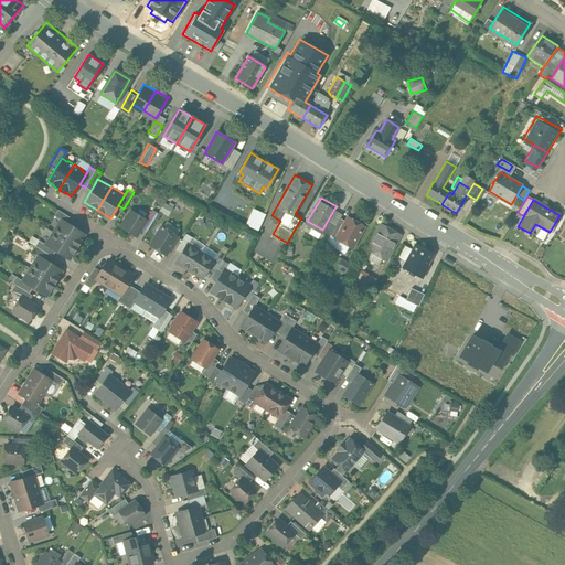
[(131,208),(120,225),(138,235),(142,227),(148,217),(131,208)]
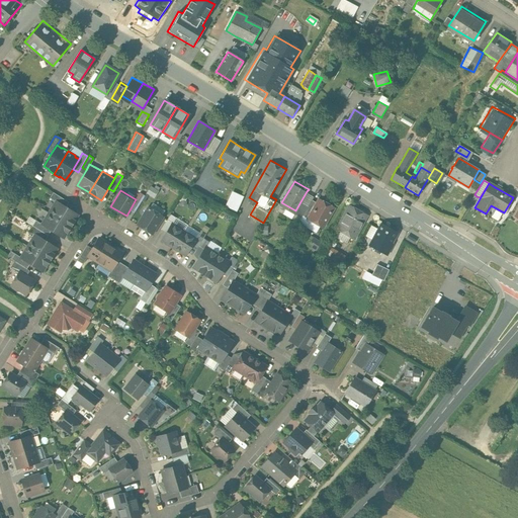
[(225,205),(237,211),(244,196),(232,190),(225,205)]
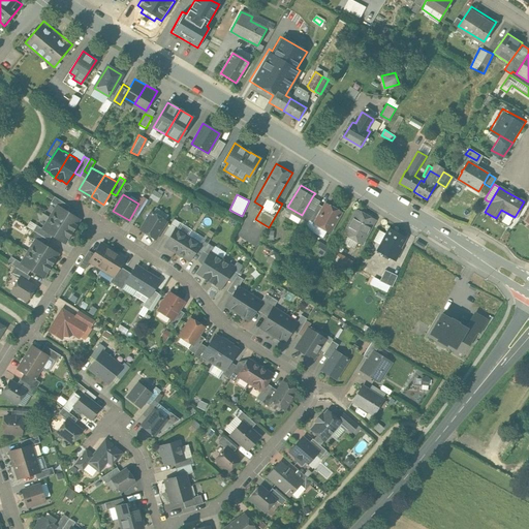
[(54,200),(61,205),(69,209),(72,205),(56,195),(54,200)]
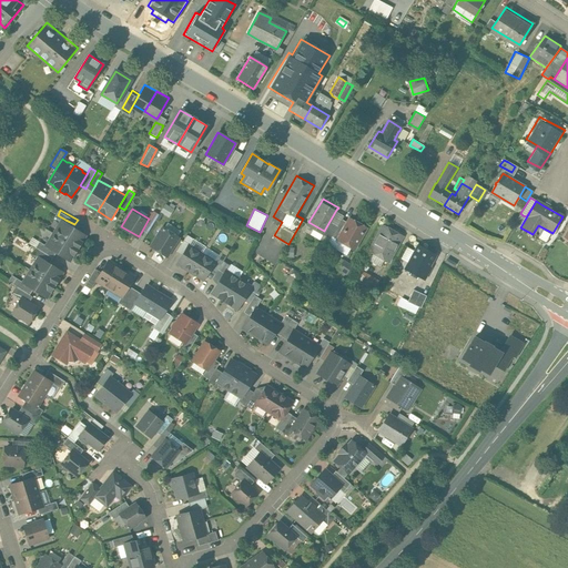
[(154,210),(149,219),(143,229),(150,232),(161,213),(154,210)]
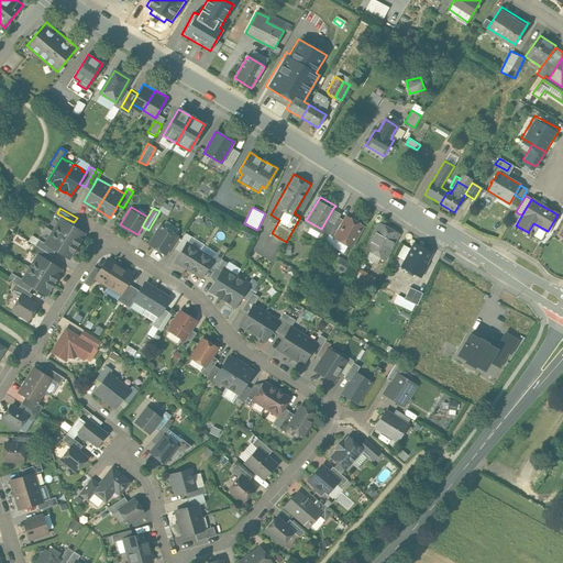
[(333,208),(321,229),(329,233),(331,230),(337,234),(344,220),(339,217),(341,212),(333,208)]
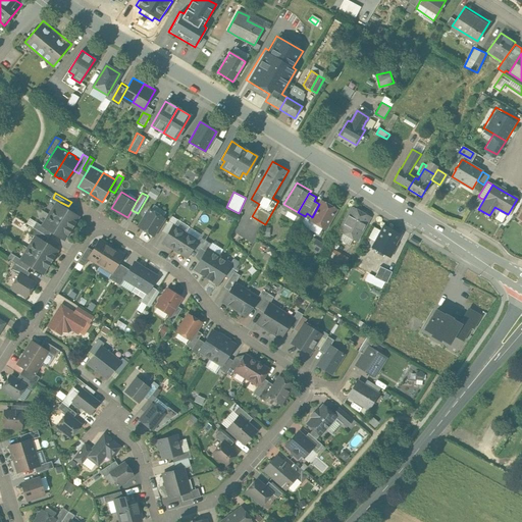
[(312,217),(329,227),(341,207),(323,197),(319,204),(312,217)]
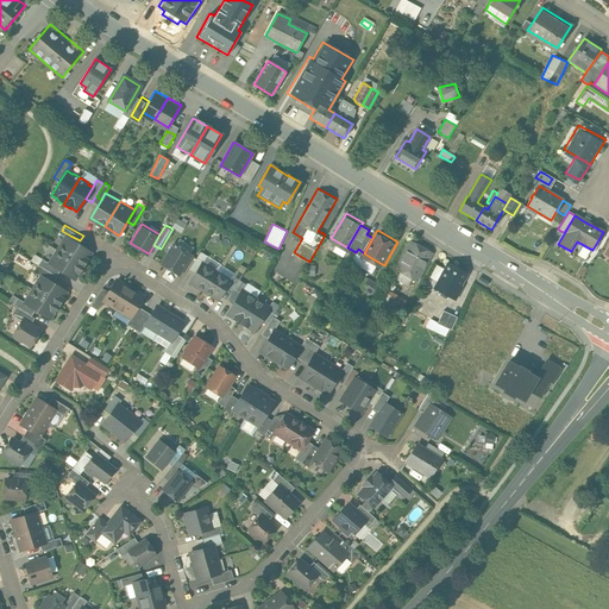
[(564,233),(560,231),(558,230),(550,243),(557,246),(558,244),(564,233)]
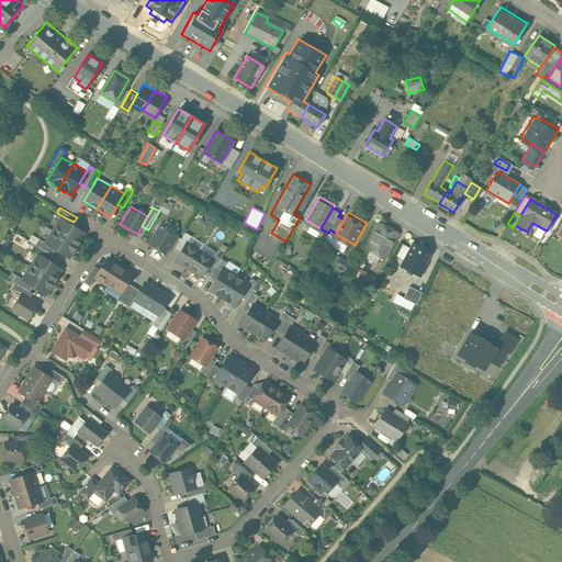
[(65,217),(56,233),(79,246),(88,231),(74,222),(65,217)]
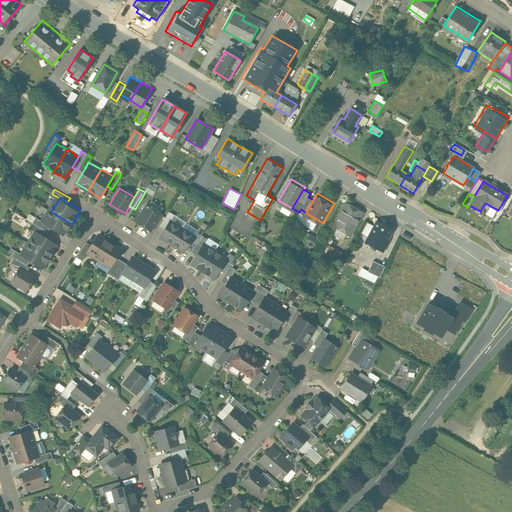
[(350,236),(365,210),(348,200),(333,226),(350,236)]
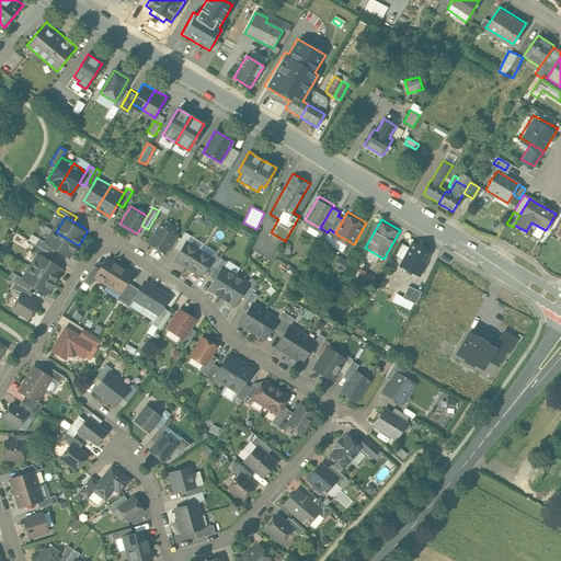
[(159,224),(148,243),(165,253),(176,235),(159,224)]
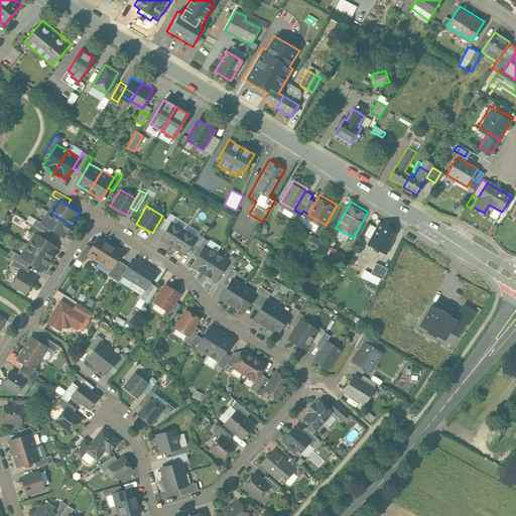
[(66,237),(73,226),(51,214),(44,225),(51,229),(66,237)]
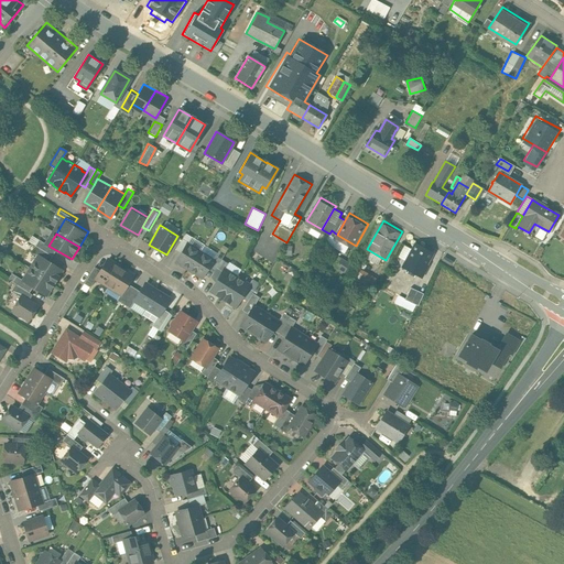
[(403,264),(423,275),(437,251),(418,239),(413,247),(408,256),(403,264)]
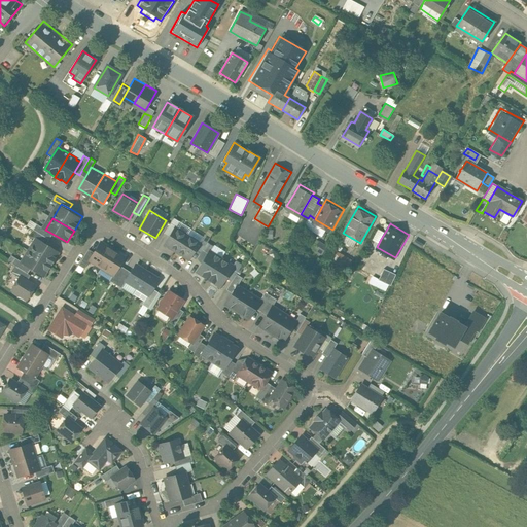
[(32,234),(38,238),(47,243),(53,234),(45,230),(37,224),(32,234)]
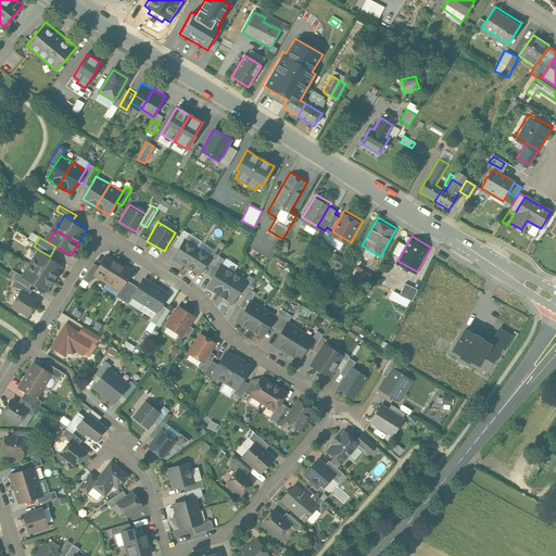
[(173,256),(187,265),(198,245),(184,238),(173,256)]
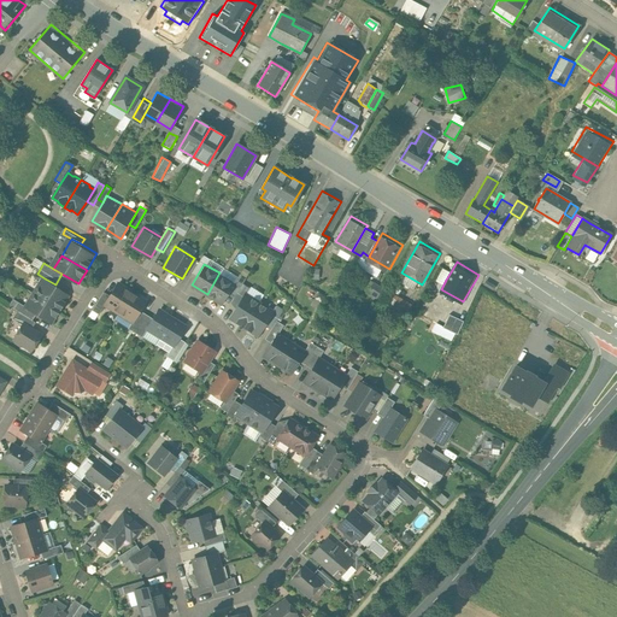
[(446,280),(452,270),(444,265),(438,275),(446,280)]
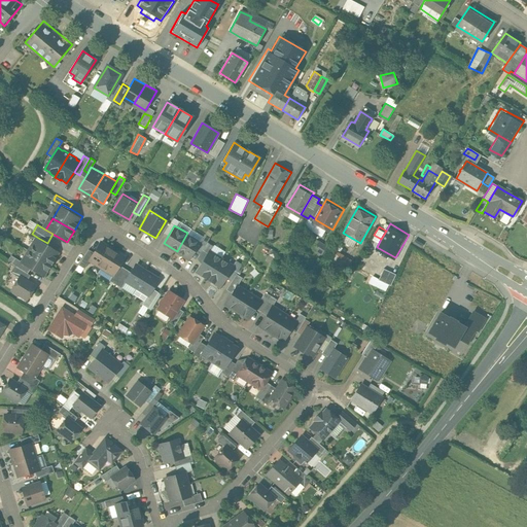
[(201,241),(187,233),(177,251),(190,258),(201,241)]
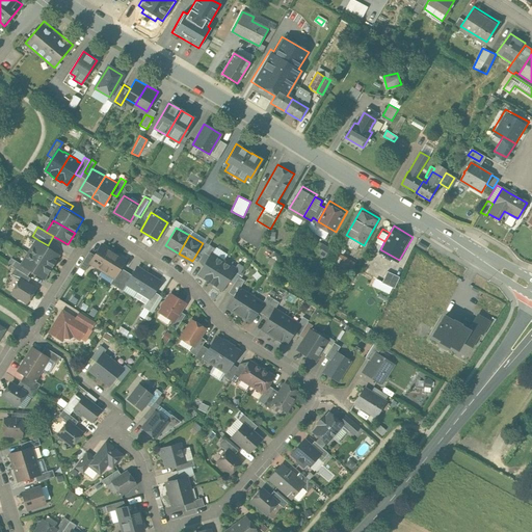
[(206,259),(210,251),(217,239),(214,237),(203,257),(206,259)]
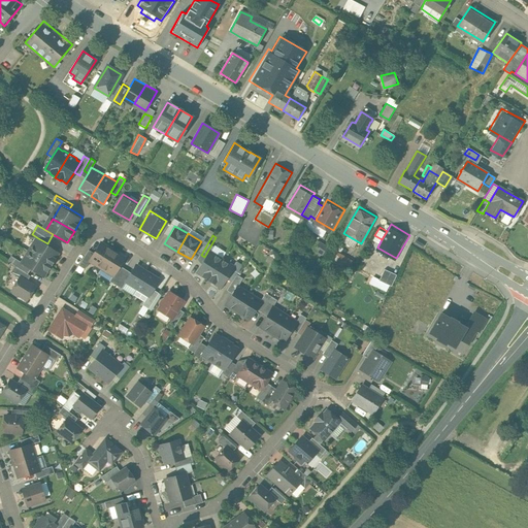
[(38,238),(30,252),(53,265),(61,251),(47,243),(38,238)]
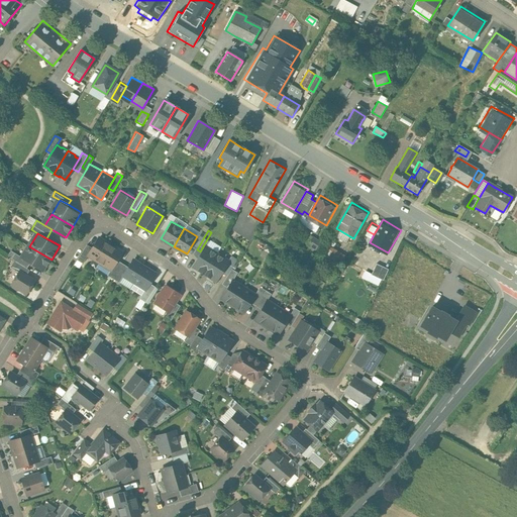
[(88,254),(100,262),(111,241),(100,235),(93,246),(88,254)]
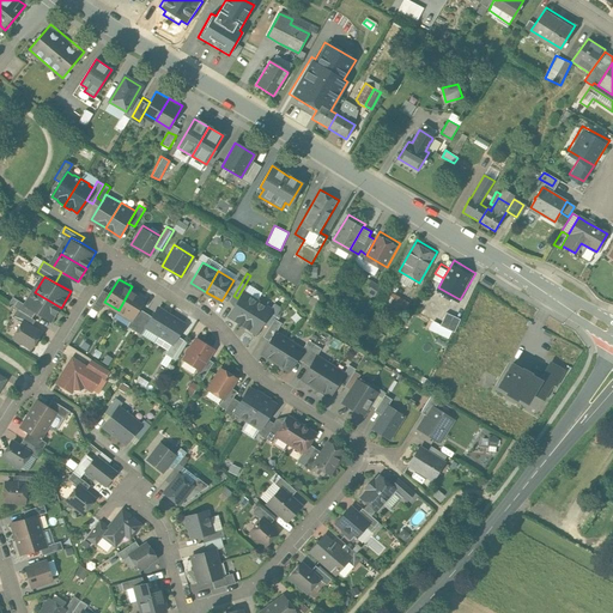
[(147,296),(132,286),(119,310),(134,319),(140,308),(147,296)]
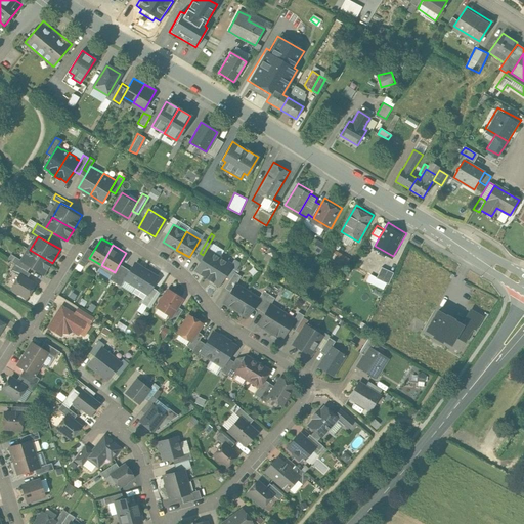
[(86,265),(89,258),(94,250),(90,247),(81,262),(86,265)]
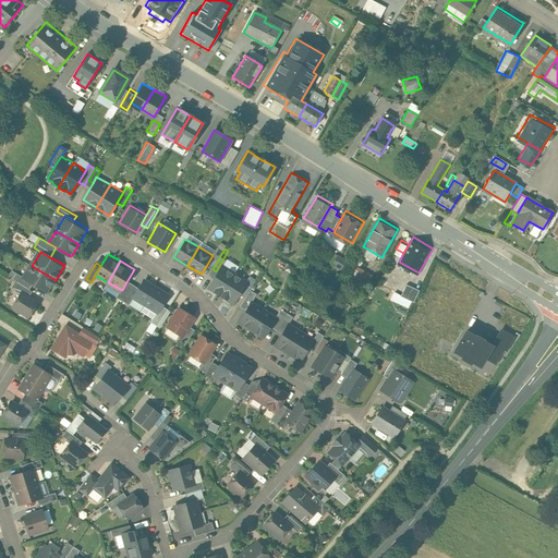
[(208,286),(221,293),(234,273),(220,264),(216,271),(208,286)]
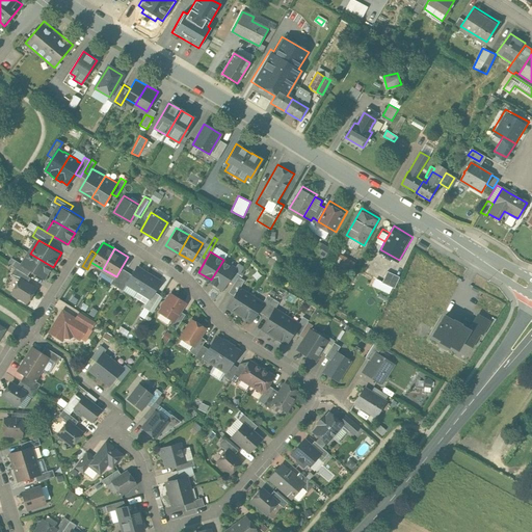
[(46,278),(53,267),(30,254),(23,265),(32,270),(46,278)]
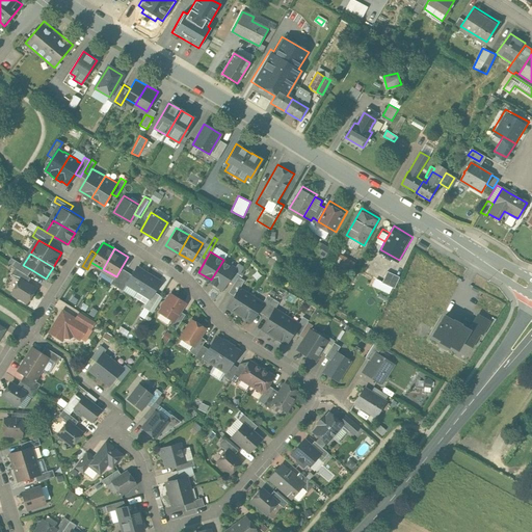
[(236,267),(223,260),(211,280),(224,287),(229,280),(236,267)]
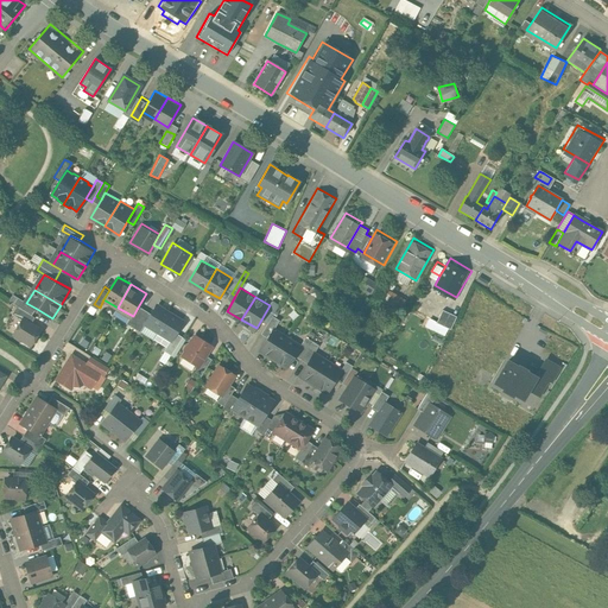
[(14,312),(23,317),(33,323),(37,317),(33,315),(37,309),(26,303),(18,298),(16,304),(19,306),(14,312)]
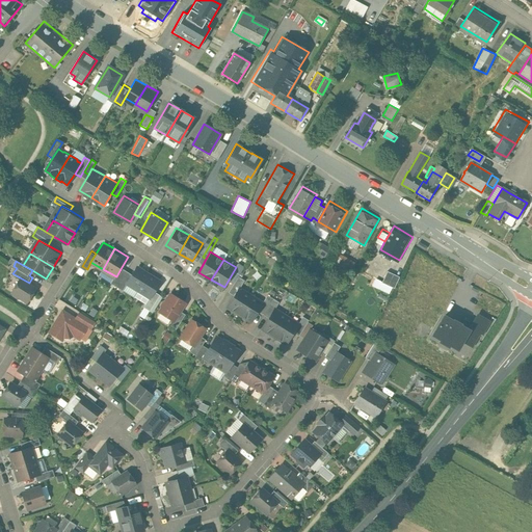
[(239,261),(236,267),(229,280),(235,283),(245,265),(239,261)]
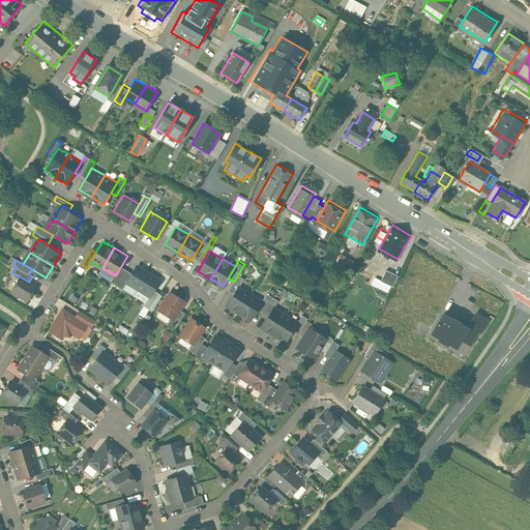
[(127,282),(139,288),(149,270),(138,264),(133,272),(127,282)]
